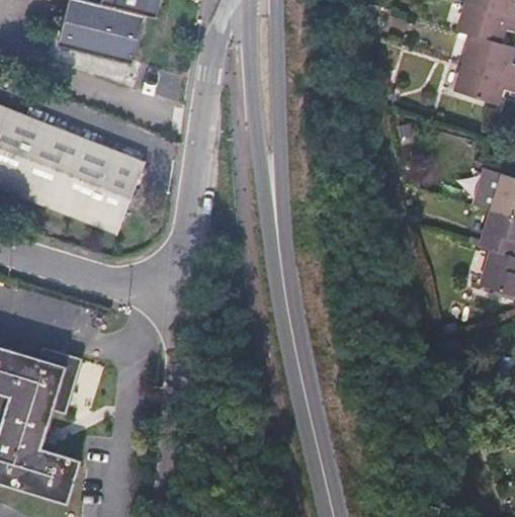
[(160,0),(102,0),(102,2),(93,0),(70,0),(58,55),(135,70),(148,10),(158,12),(160,0)]
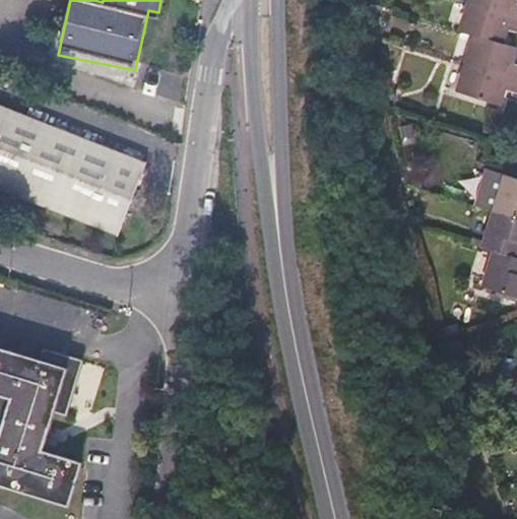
[(468,0),(460,28),(474,33),(457,92),(500,104),(505,89),(516,92),(516,61),(513,61),(516,45),(516,44),(503,41),(507,27),(516,30),(516,2),(515,2),(515,0),(468,0)]
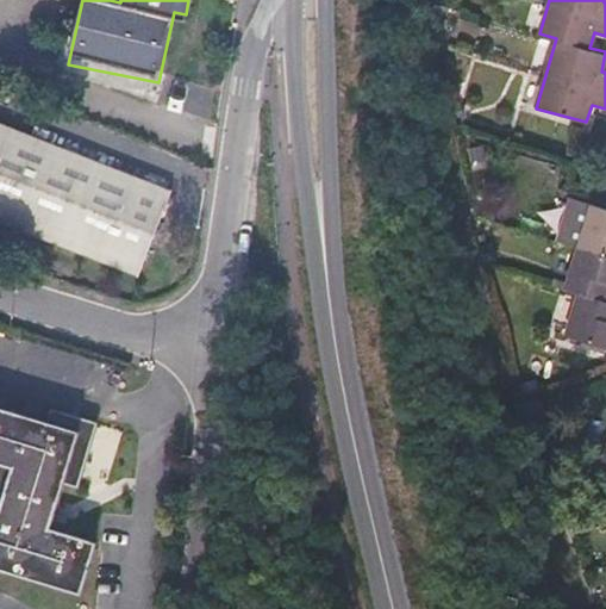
[(0,223),(137,278),(170,192),(0,122),(0,223)]
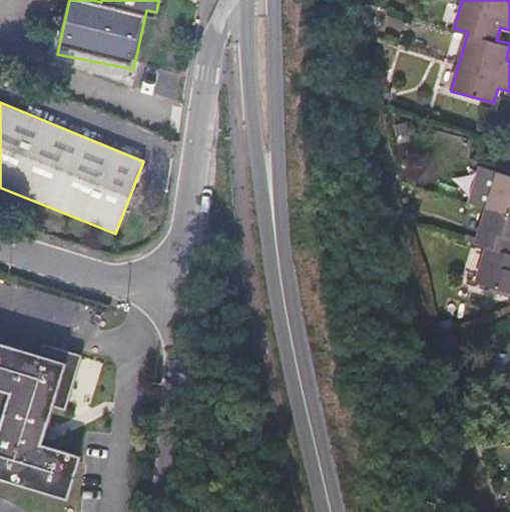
[(486,209),(476,242),(488,246),(478,283),(509,290),(509,175),(479,167),(468,204),(486,209)]
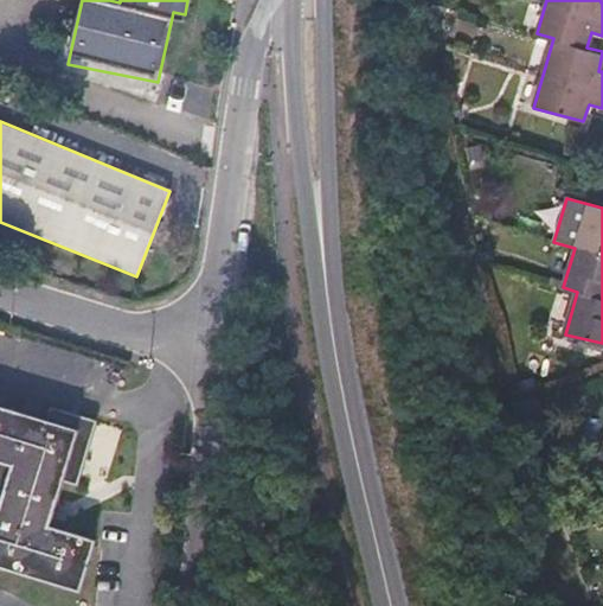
[(0,566),(79,586),(92,533),(49,522),(59,479),(76,483),(91,421),(0,397),(0,460),(7,461),(0,489),(0,566)]
